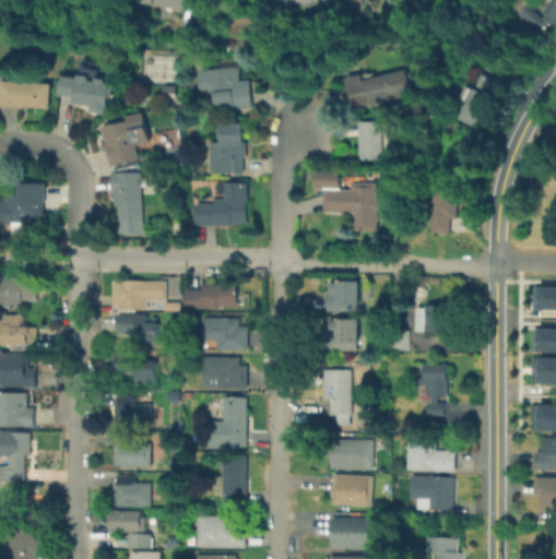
[(135,0),(182,0),(181,10),(135,2),(135,0)]
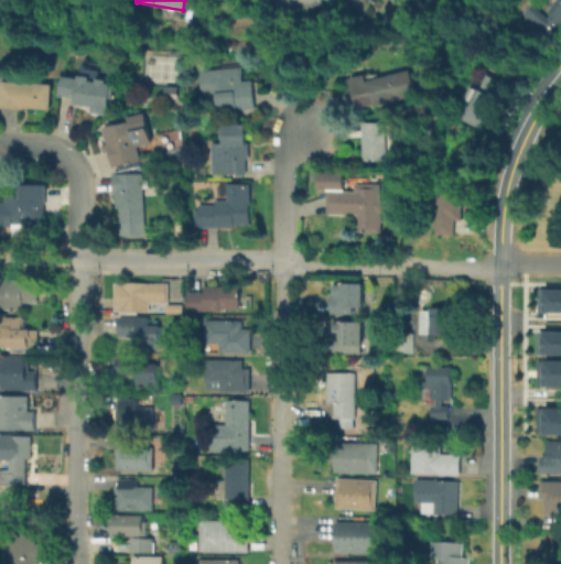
[(271,0),(272,9),(317,3),(316,0),(271,0)]
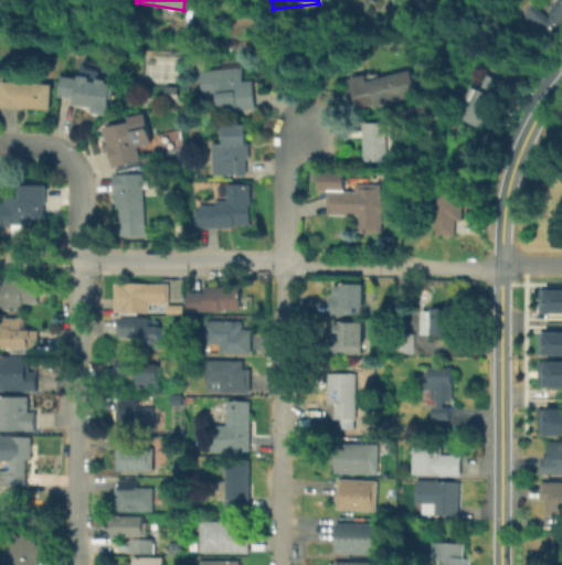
[(545,11),(555,0),(561,0),(561,21),(548,36),(523,13),(534,1),(545,11)]
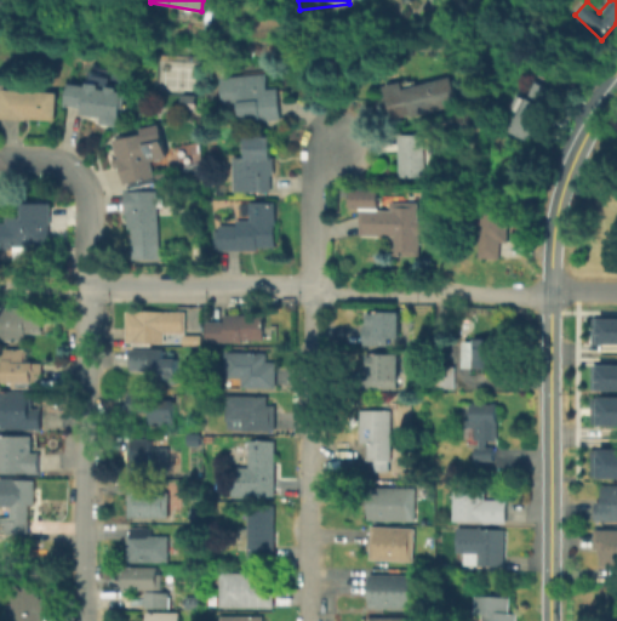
[(217,79),(263,75),(264,91),(278,90),(279,119),(241,123),(240,106),(220,107),(217,79)]
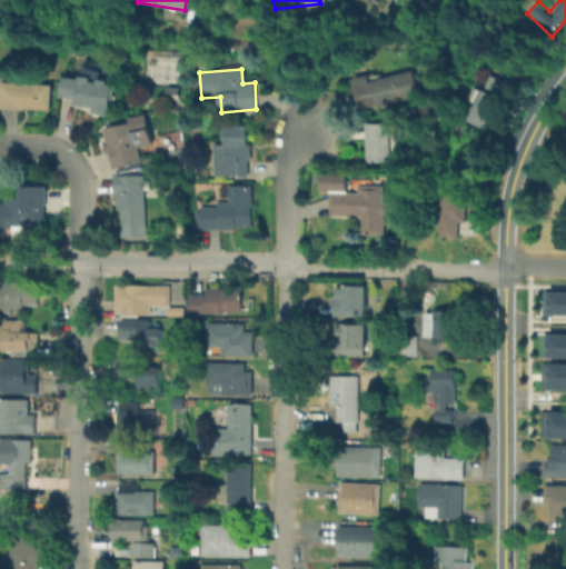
[(419,96),(359,112),(350,81),(368,76),(370,85),(413,72),(419,96)]
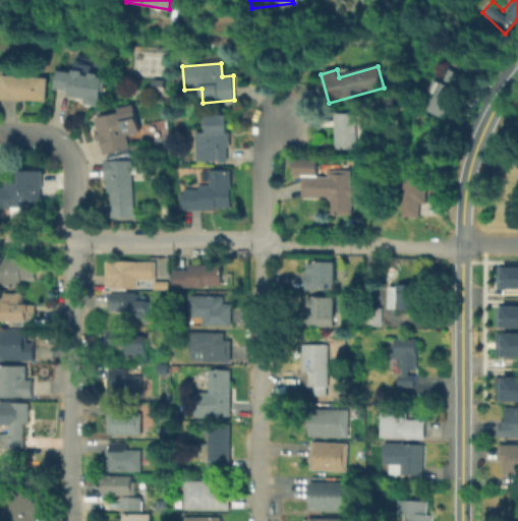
[(437,97),(430,93),(438,78),(444,81),(451,68),(471,79),(448,122),(428,111),(437,97)]
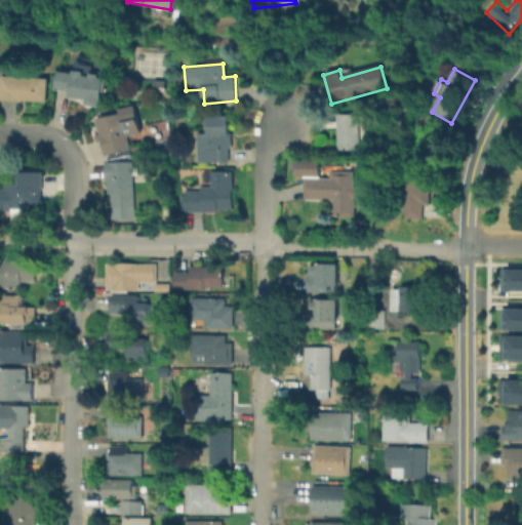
[(57,72),(105,79),(101,107),(84,104),(85,98),(66,95),(67,89),(55,88),(57,72)]
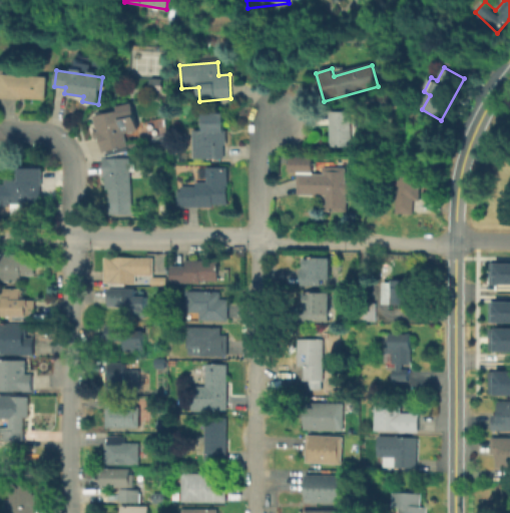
[(0,75),(44,75),(44,100),(0,100),(0,75)]
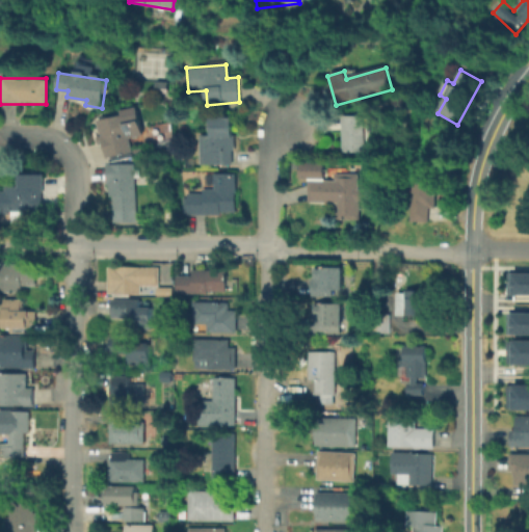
[(97,122),(138,114),(142,136),(129,139),(132,153),(103,158),(97,122)]
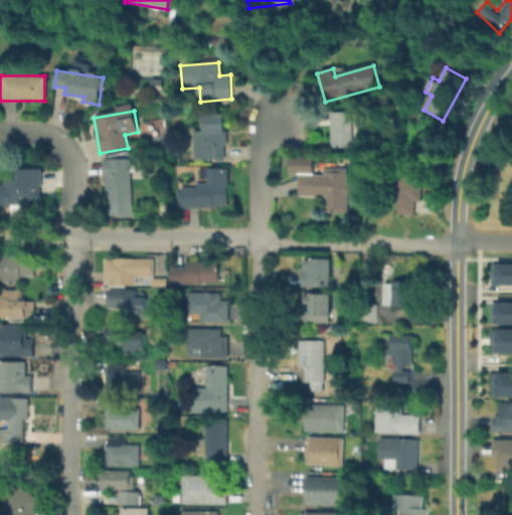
[(332,148),(332,115),(352,115),(352,148),(332,148)]
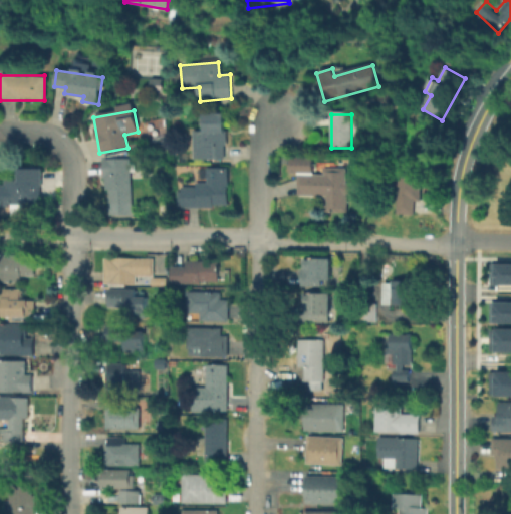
[(221,159),(191,159),(192,134),(203,134),(203,115),(221,115),(221,159)]
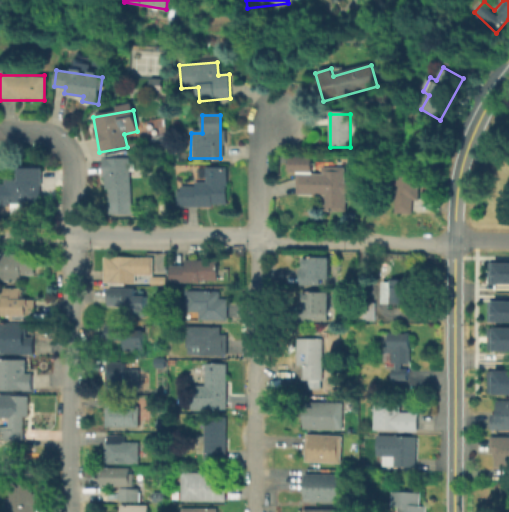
[(128,203),(102,204),(101,158),(127,157),(128,203)]
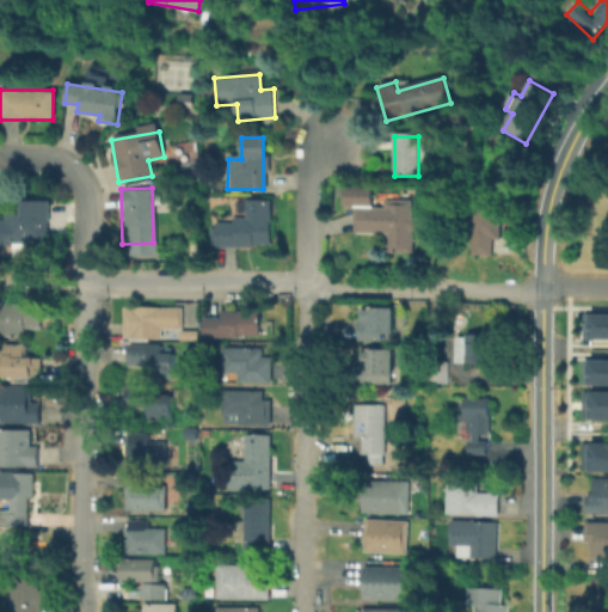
[(251,250),(213,249),(213,224),(235,224),(235,216),(246,216),(246,200),(269,200),(269,243),(251,243),(251,250)]
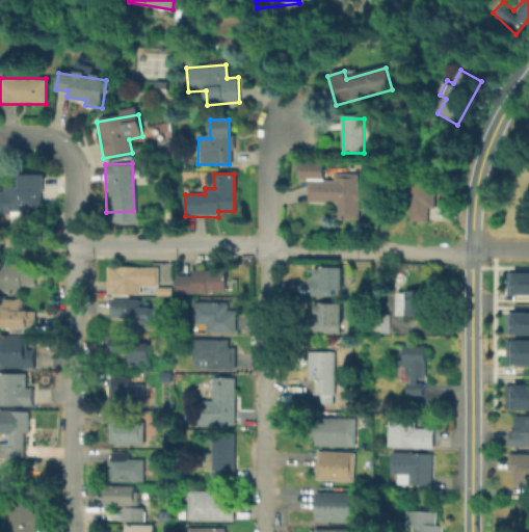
[(414,219),(414,174),(440,174),(440,219),(414,219)]
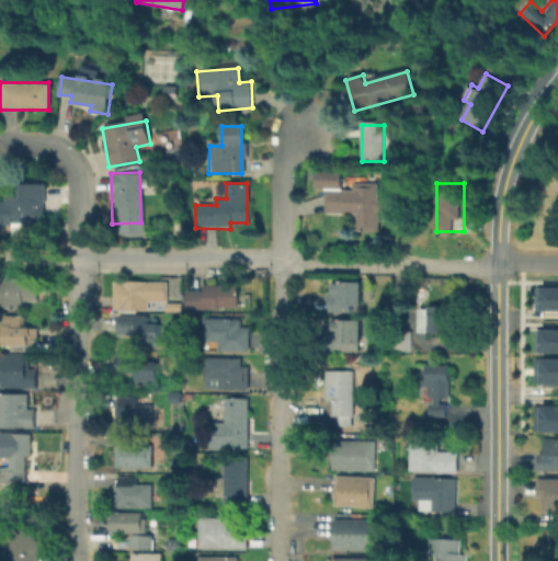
[(349,216),(325,215),(326,191),(353,192),(354,184),(380,185),(380,210),(377,210),(376,237),(349,236),(349,216)]
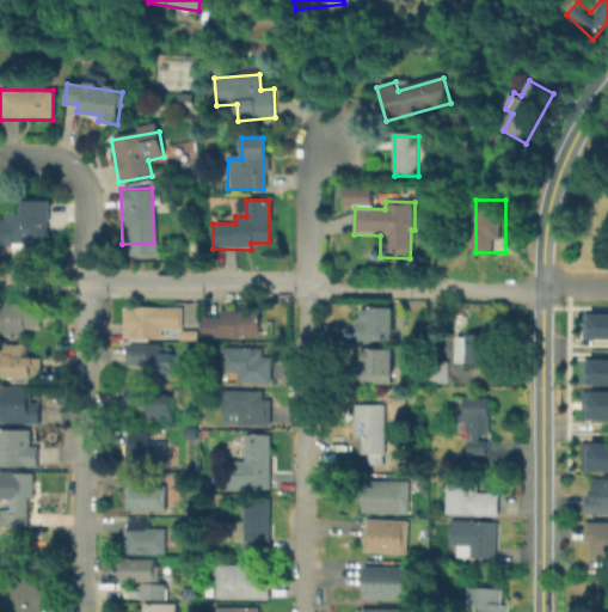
[(48,249),(0,249),(0,215),(20,215),(20,202),(48,202),(48,249)]
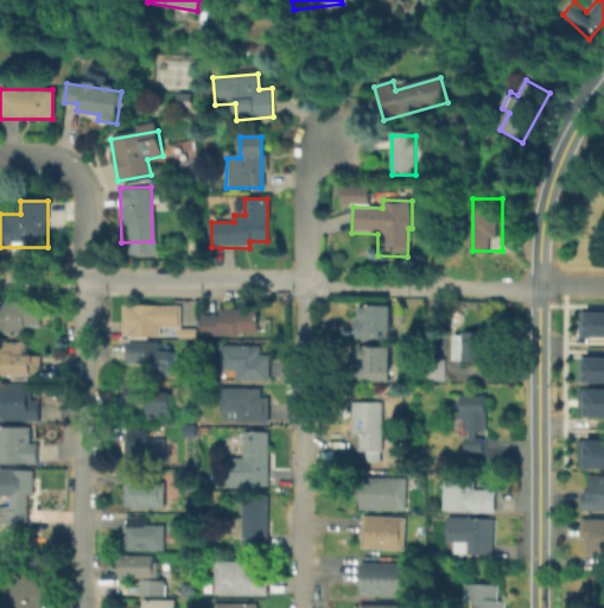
[(0,304),(39,305),(39,328),(25,328),(25,336),(0,336),(0,304)]
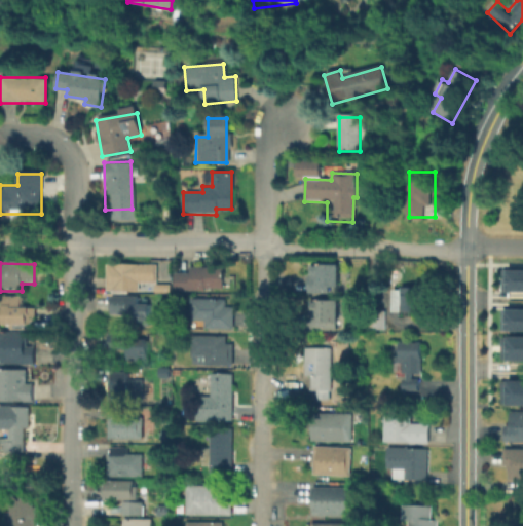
[(337,265),(337,293),(308,293),(308,265),(337,265)]
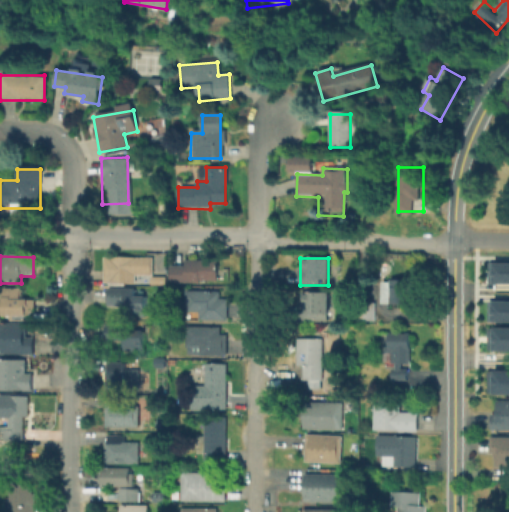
[(133,282),(103,282),(103,260),(149,260),(149,276),(133,276),(133,282)]
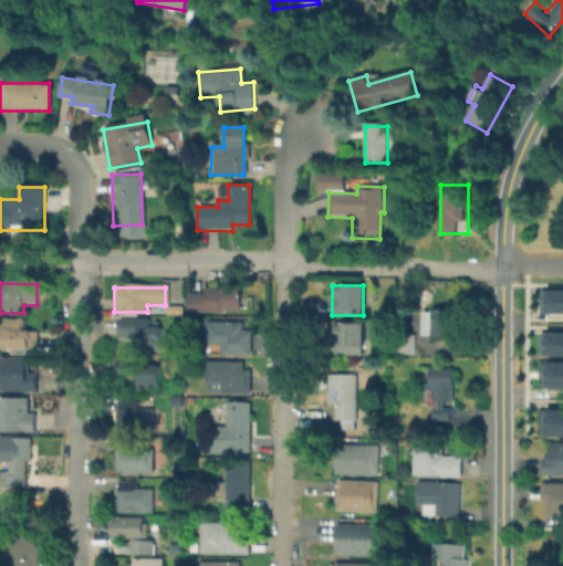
[(238,290),(238,313),(187,313),(187,290),(238,290)]
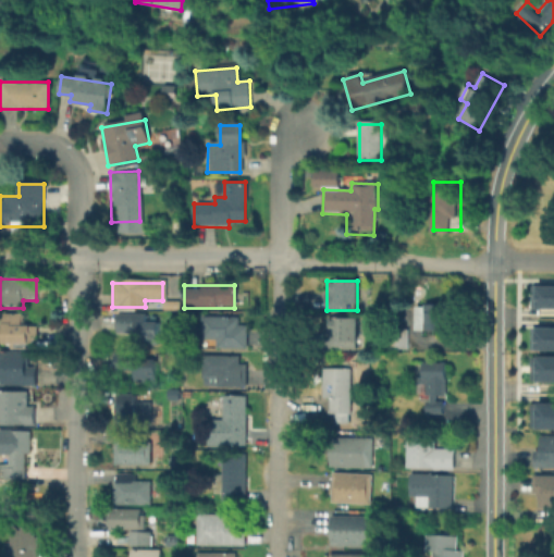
[(553,285),(528,285),(528,307),(553,307),(553,285)]
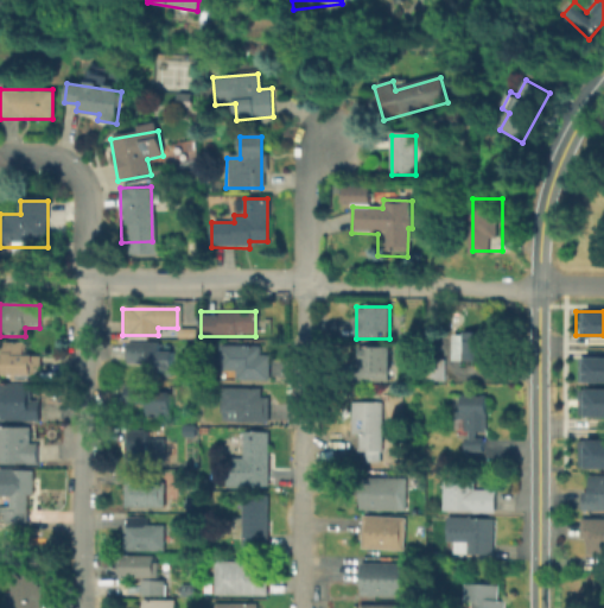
[(177,339),(177,328),(192,328),(192,339),(177,339)]
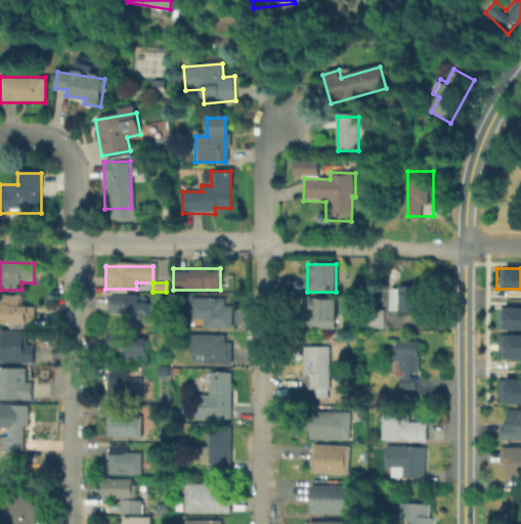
[(421,282),(421,312),(393,312),(393,282),(421,282)]
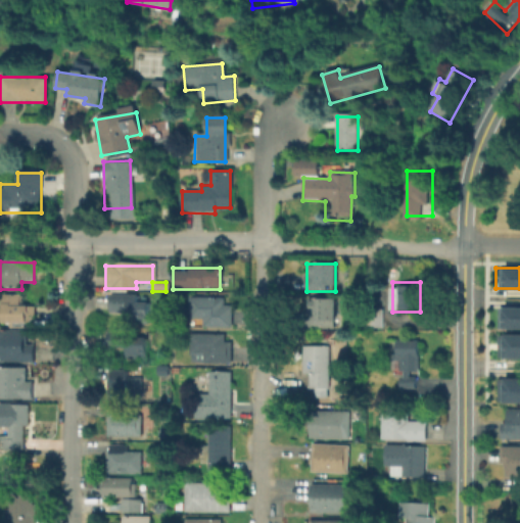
[(136,294),(136,299),(148,299),(148,320),(132,320),(132,313),(108,313),(108,294),(136,294)]
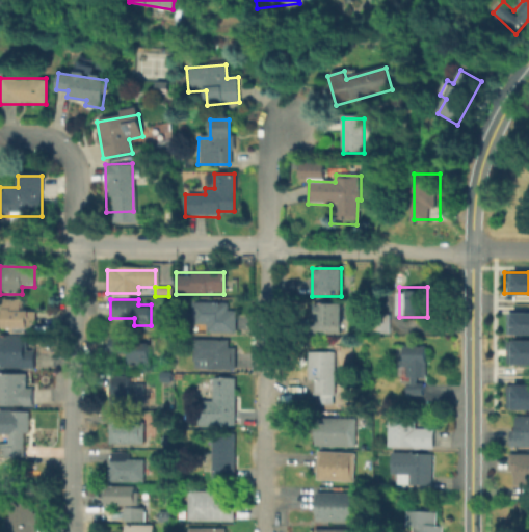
[(3,328),(3,301),(29,301),(29,328),(3,328)]
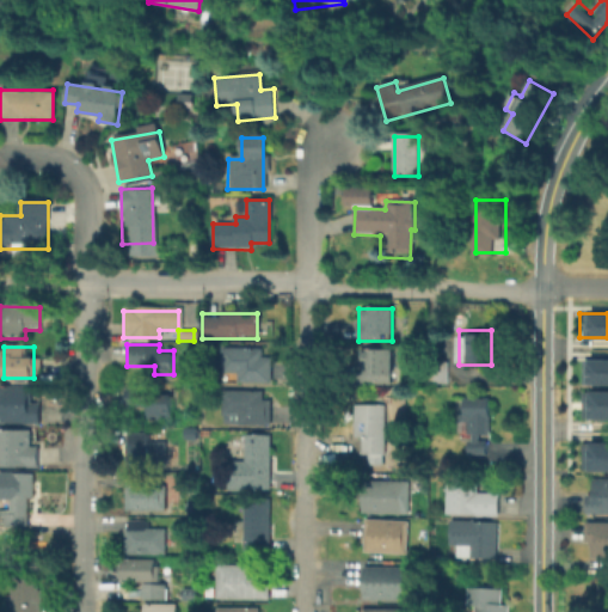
[(221,375),(221,350),(265,350),(265,357),(270,357),(270,384),(237,384),(237,375),(221,375)]
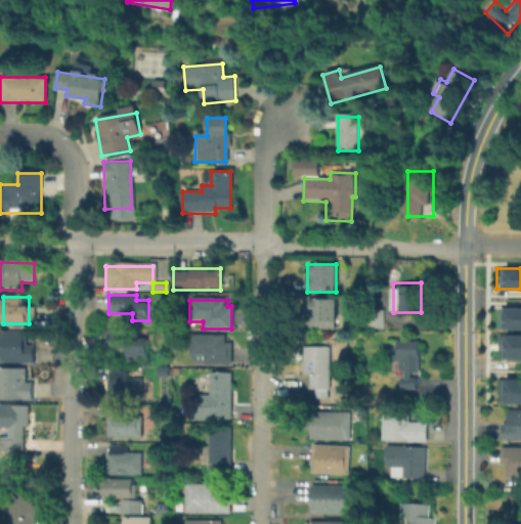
[(336,300),(336,330),(306,330),(307,300),(336,300)]
